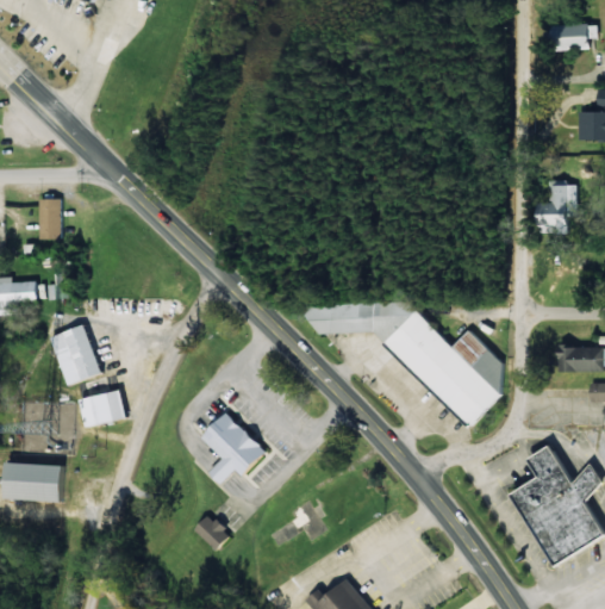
[(597,24),(552,25),(552,48),(591,47),(590,38),(597,38),(597,24)]
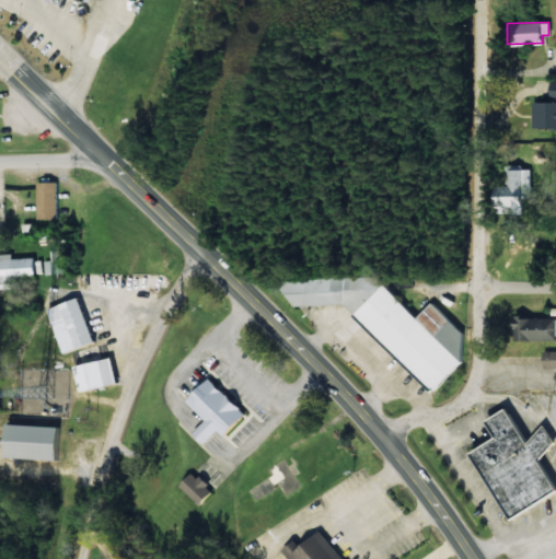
[(532,128),(555,128),(555,81),(549,82),(549,102),(532,103),(532,128)]
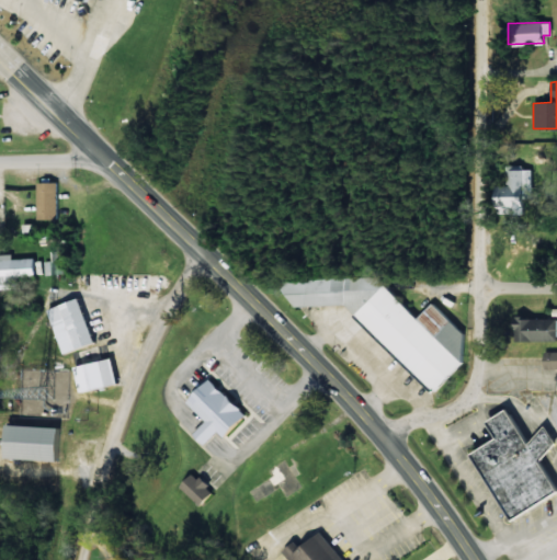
[(527,169),(506,169),(506,186),(493,186),(493,214),(529,214),(527,169)]
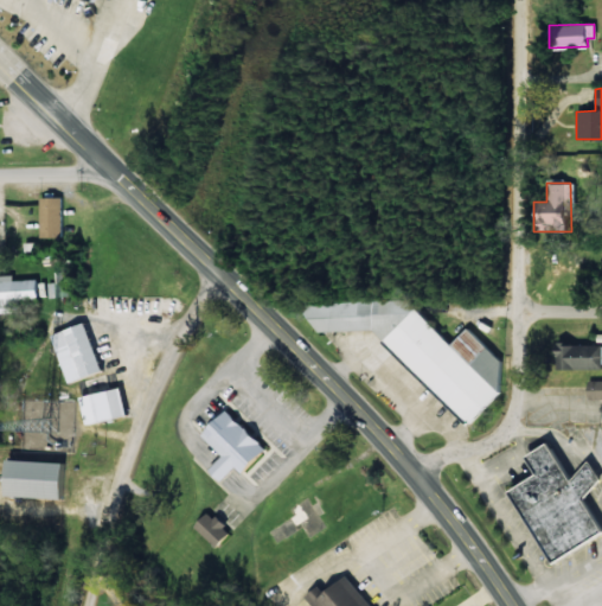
[(59,238),(61,198),(39,197),(38,238),(59,238)]
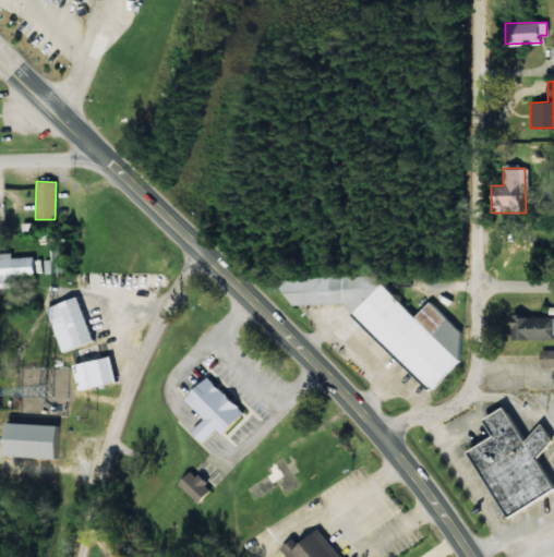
[(43,274),(60,274),(59,251),(47,251),(47,261),(41,261),(43,274)]
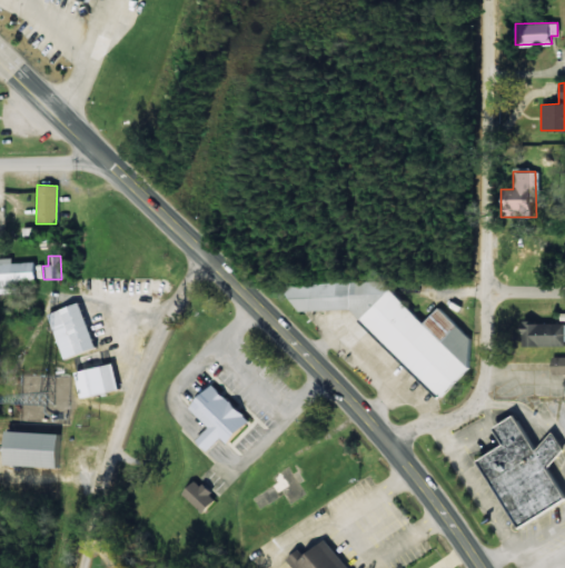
[(0,294),(16,294),(15,281),(36,280),(35,262),(11,263),(11,260),(0,260),(0,294)]
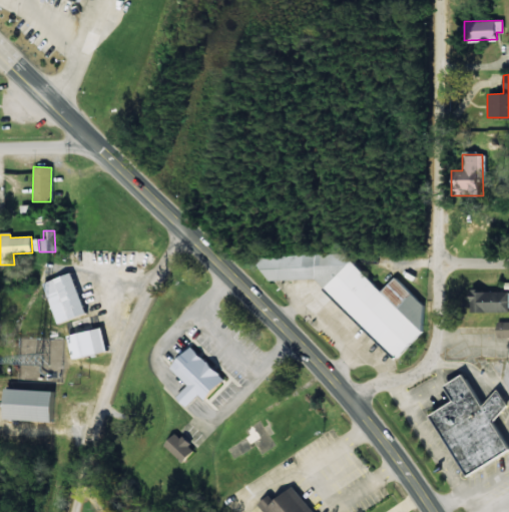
[(423,305),(394,278),(380,292),(342,254),(247,257),(267,274),(267,281),(313,280),(396,360),(423,331),(423,305)]
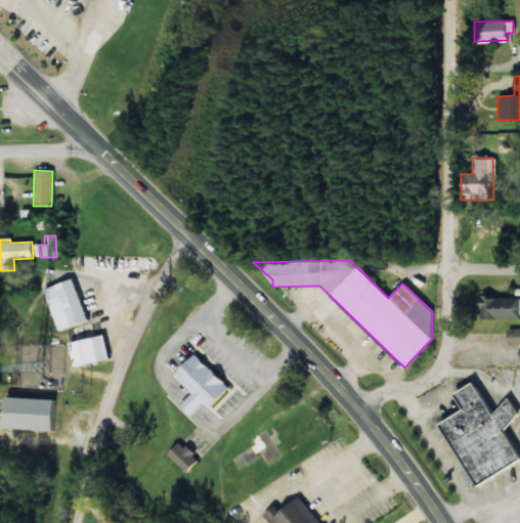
[(88,321),(74,278),(42,290),(57,332),(88,321)]
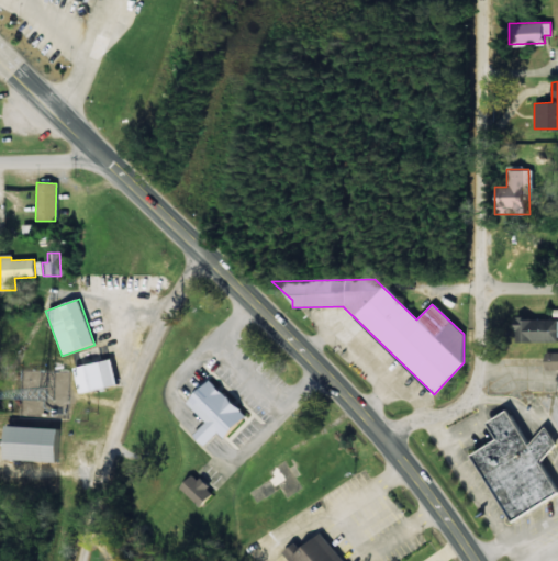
[(557,320),(516,320),(515,341),(557,343),(557,331),(557,320)]
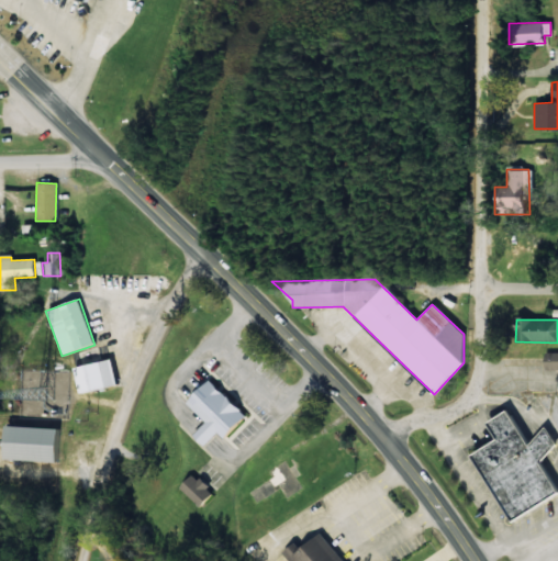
[(110,360),(101,361),(98,347),(76,352),(79,367),(71,369),(77,393),(115,384),(110,360)]
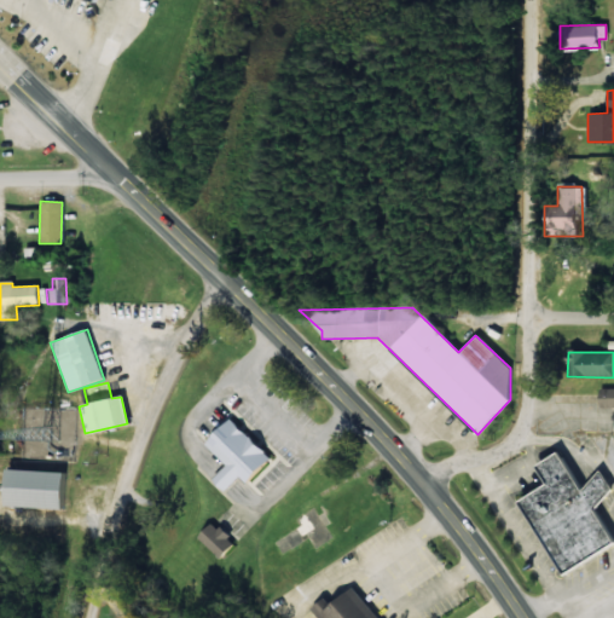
[(600,408),(613,406),(613,388),(600,390),(600,408)]
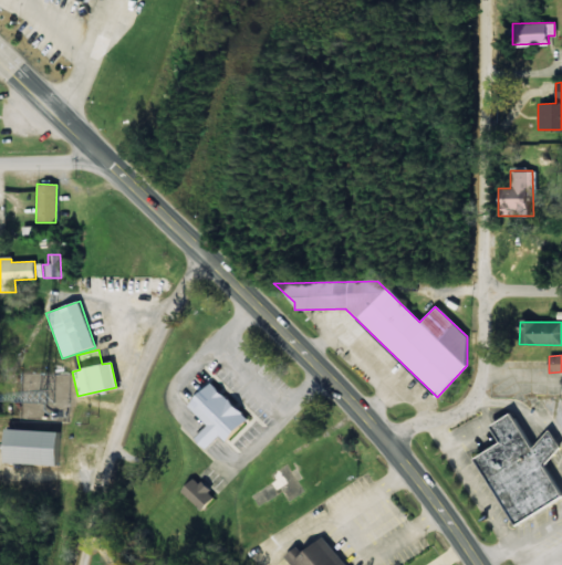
[(206,426),(195,437),(206,448),(218,436),(225,442),(249,419),(212,383),(188,406),(206,426)]
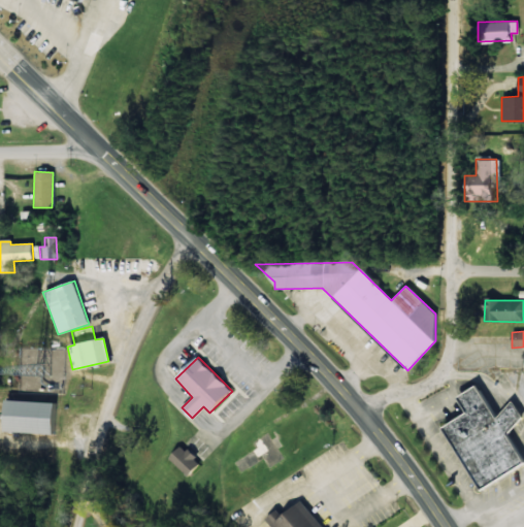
[(498,418),(484,391),(479,387),(458,397),(467,414),(440,428),(455,440),(482,490),(514,472),(523,460),(523,458),(510,432),(523,418),(514,400),(498,418)]
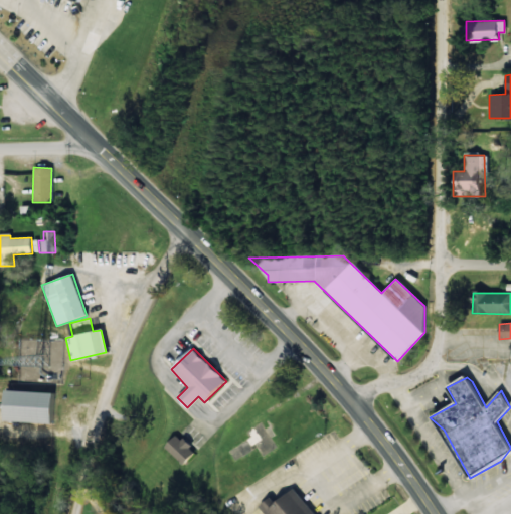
[(55,392),(7,390),(6,421),(54,423),(55,392)]
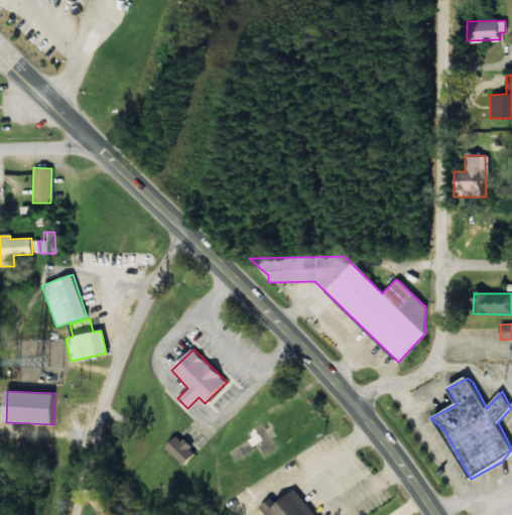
[(164,448),(183,467),(197,453),(177,435),(164,448)]
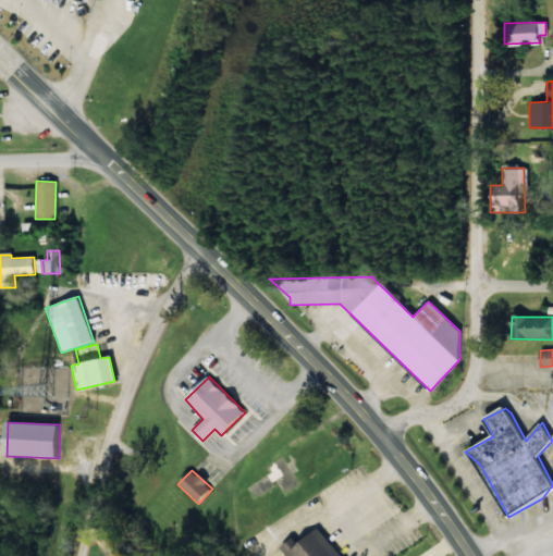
[(341,555),(317,529),(311,533),(305,526),(279,550),(284,555),(341,555)]
